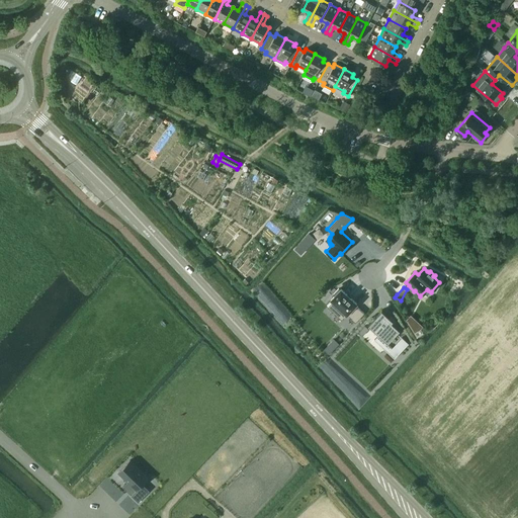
[(333,300),(328,307),(342,320),(347,314),(352,318),(351,319),(355,323),(364,314),(358,308),(357,309),(354,306),(357,304),(341,289),(340,290),(338,288),(333,294),(335,295),(332,299),(333,300)]
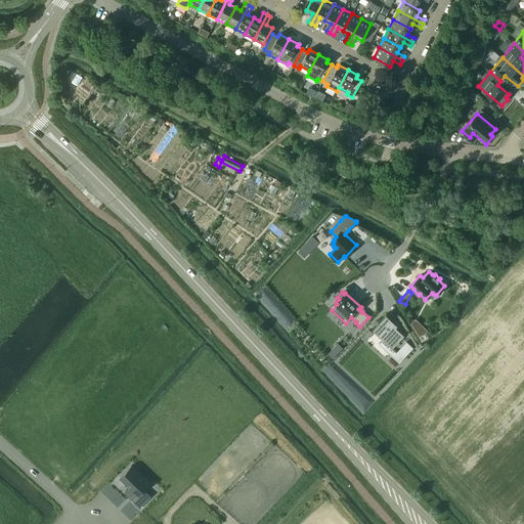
[(387,314),(373,329),(392,347),(404,334),(396,326),(397,324),(394,320),(387,314)]
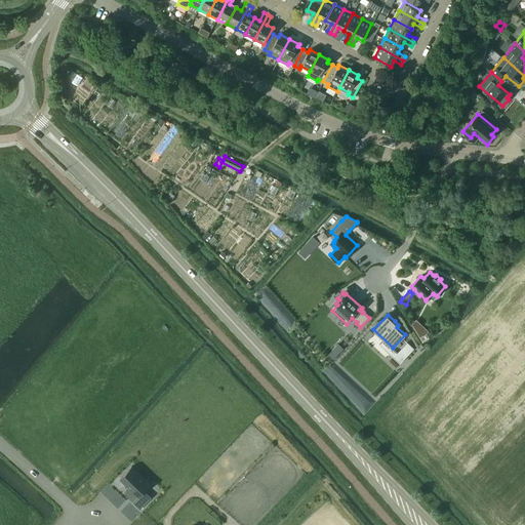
[(430,338),(427,333),(429,331),(416,319),(411,324),(422,342),(430,338)]
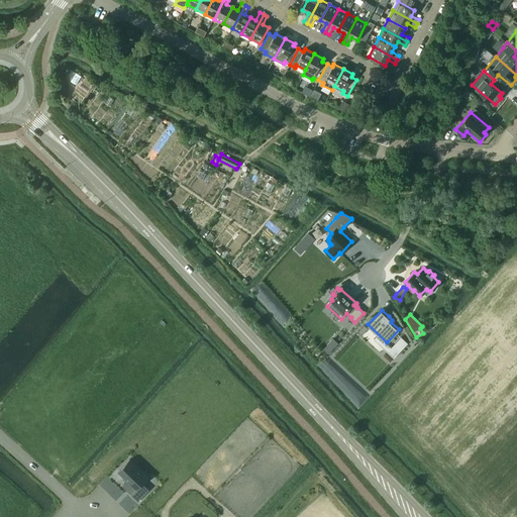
[(357,331),(362,335),(369,328),(365,324),(357,331)]
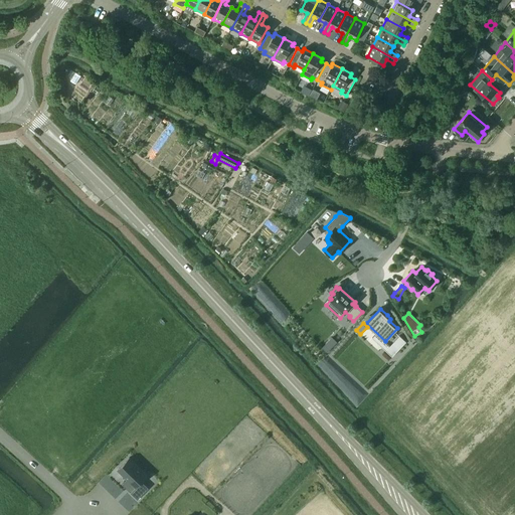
[(399,335),(385,350),(392,356),(406,342),(399,335)]
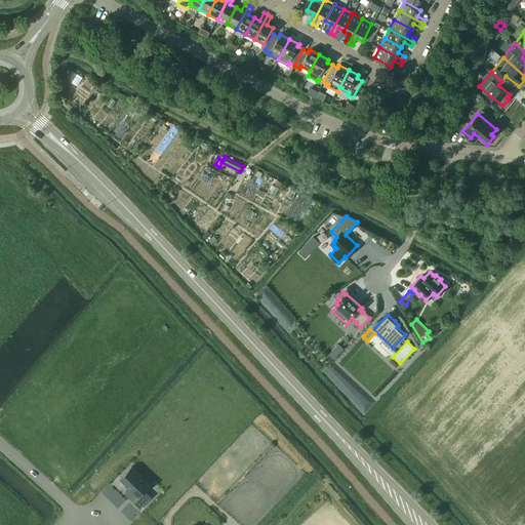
[(130,468),(118,481),(128,489),(137,498),(132,503),(139,511),(151,498),(144,492),(150,486),(130,468)]
